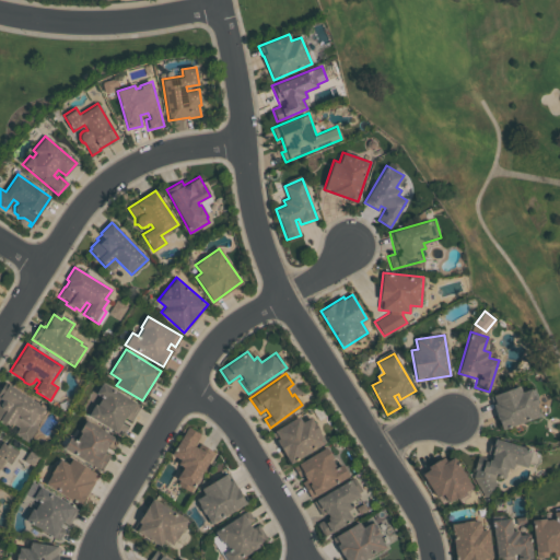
[(95,394),(102,383),(140,406),(130,422),(124,418),(121,423),(127,427),(121,435),(88,416),(94,404),(96,405),(102,397),(95,394)]
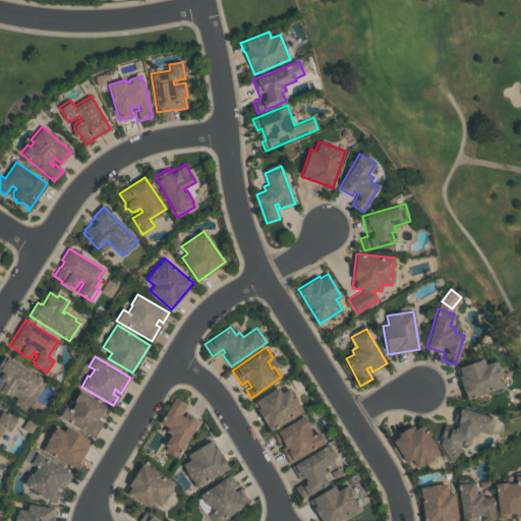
[(0,391),(0,362),(1,361),(3,362),(6,357),(44,381),(24,411),(13,404),(17,398),(10,393),(8,396),(0,391)]
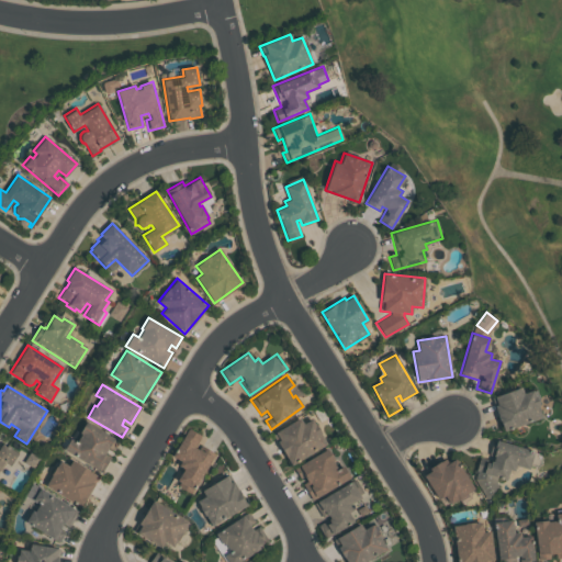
[(532,389),(542,417),(503,430),(492,396),(520,386),(521,393),(532,389)]
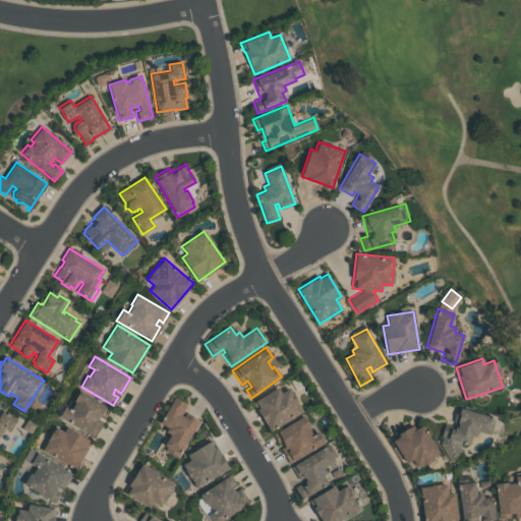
[(303,410),(270,430),(252,402),(278,387),(281,392),(289,387),(303,410)]
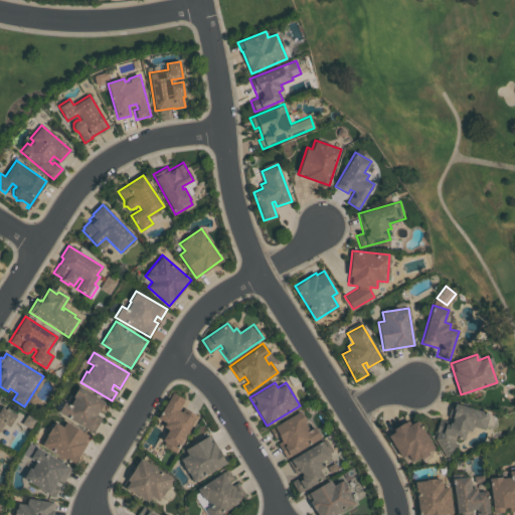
[(93,434),(57,412),(64,401),(67,403),(78,386),(110,404),(104,413),(99,410),(96,415),(102,419),(93,434)]
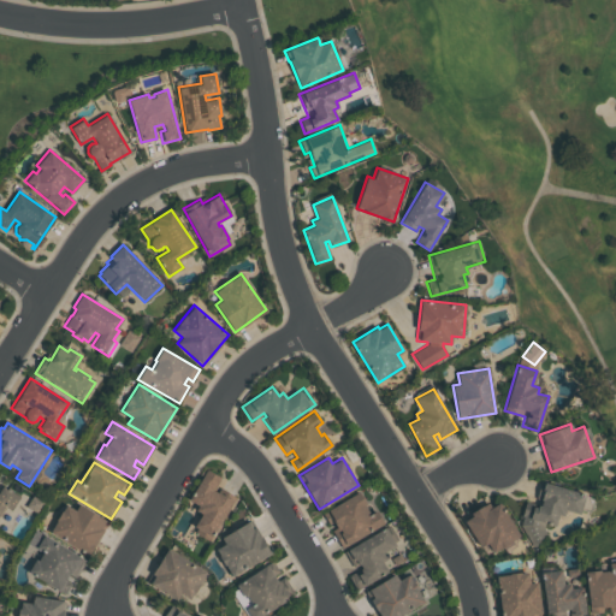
[(234,499),(212,538),(209,537),(207,539),(195,532),(196,528),(194,526),(201,514),(195,510),(199,505),(189,499),(206,469),(220,478),(214,490),(223,496),(224,493),(234,499)]
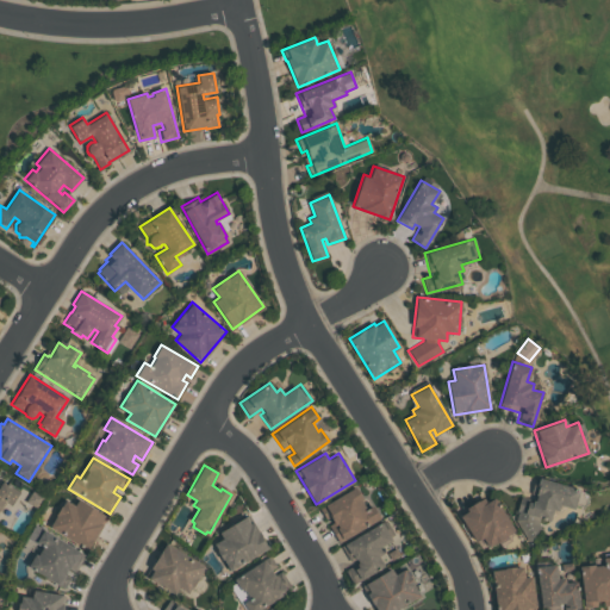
[(530,540),(527,542),(514,520),(521,495),(529,497),(535,475),(539,477),(585,490),(587,493),(584,508),(574,505),(573,509),(559,505),(556,511),(553,510),(549,521),(539,517),(537,523),(543,534),(530,540)]
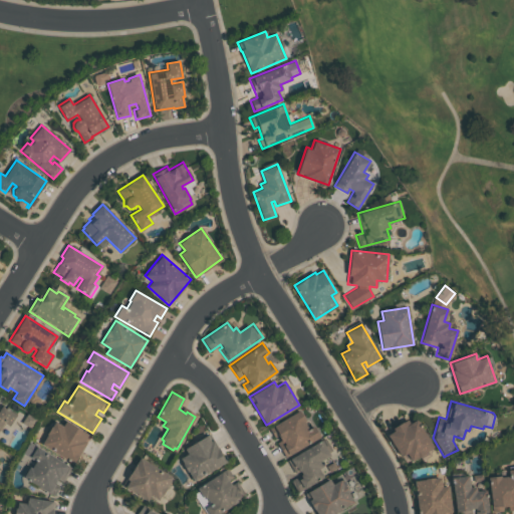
[(0,408),(2,405),(16,414),(9,425),(4,422),(0,427),(0,408)]
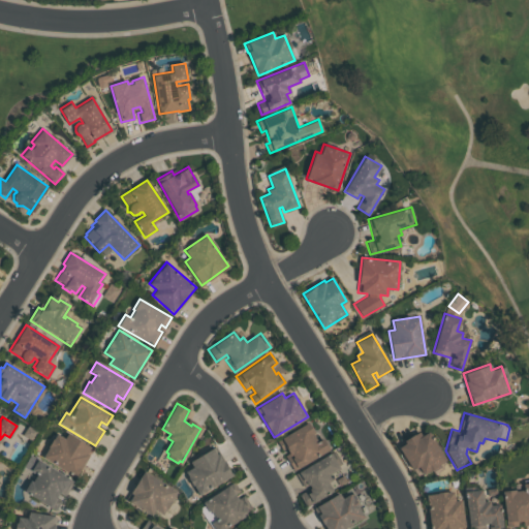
[(276,441),(308,422),(315,433),(313,434),(317,441),(322,438),(330,448),(294,471),(284,456),(288,453),(285,447),(282,450),(276,441)]
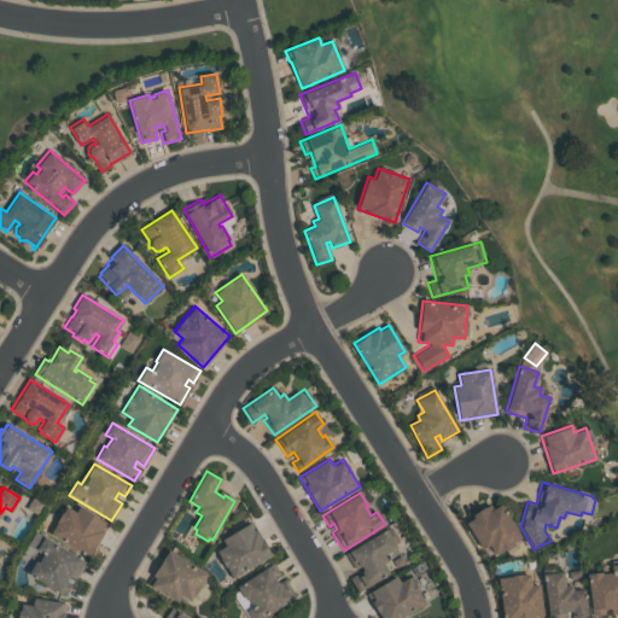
[(464,518),(471,513),(489,502),(491,507),(500,502),(520,537),(487,557),(464,518)]
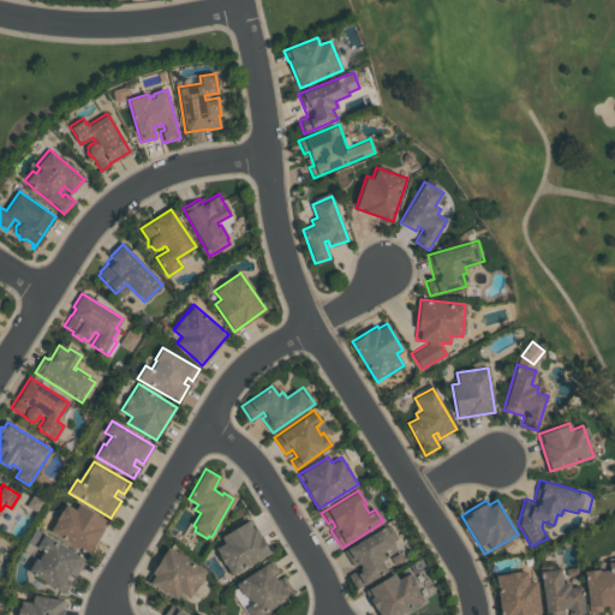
[(108,520),(88,554),(48,531),(65,503),(75,509),(78,503),(108,520)]
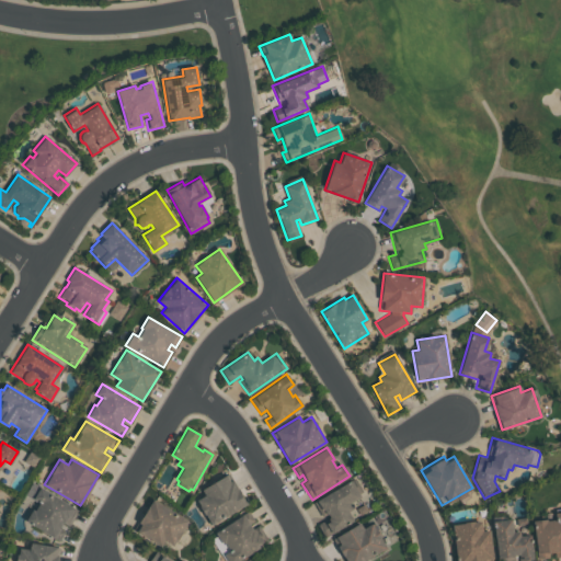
[(247,504),(212,525),(196,500),(205,495),(201,489),(226,474),(230,481),(232,480),(247,504)]
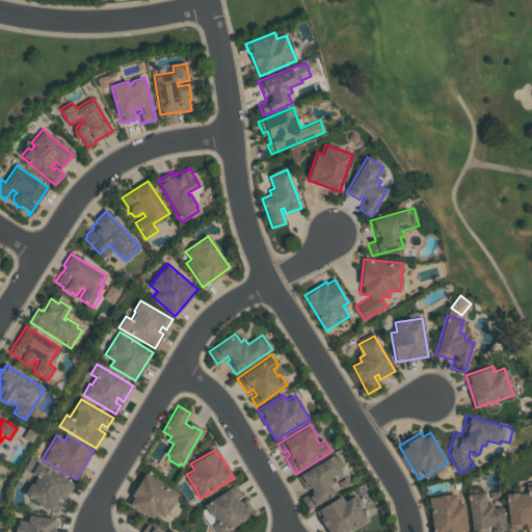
[(297,476),(333,455),(342,471),(330,477),(334,482),(330,484),(336,493),(310,508),(303,496),(308,494),(297,476)]
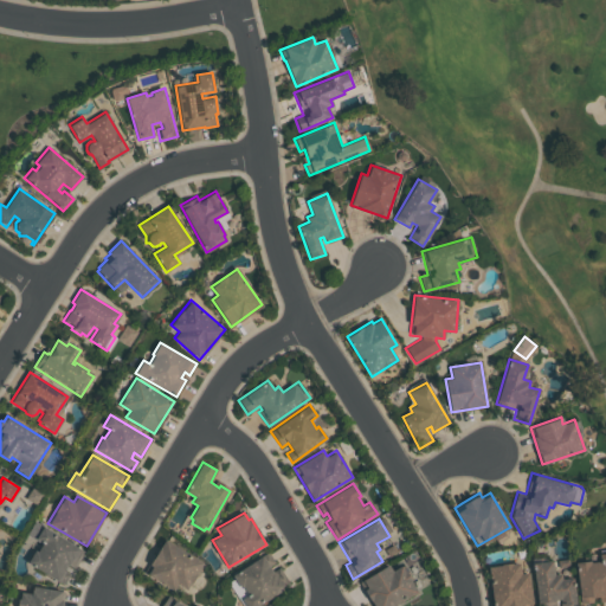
[(70,574),(64,585),(27,562),(34,549),(37,550),(42,542),(38,541),(38,542),(26,535),(33,522),(84,552),(73,569),(68,565),(64,571),(70,574)]
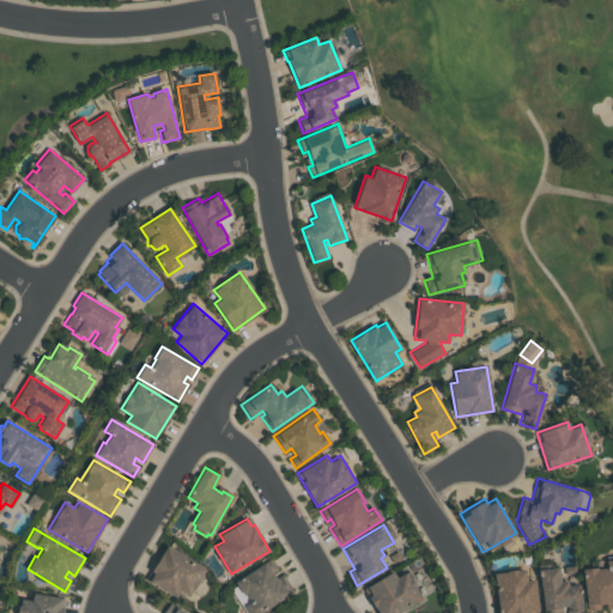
[(205,570),(188,596),(180,590),(175,598),(149,581),(153,572),(151,571),(167,545),(205,570)]
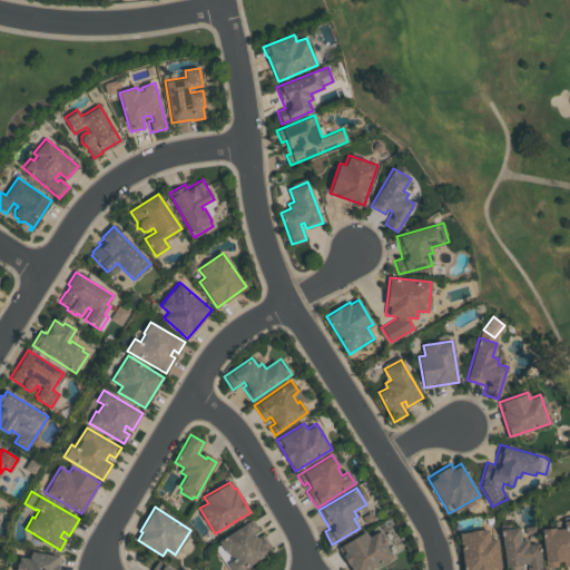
[(540,529),(554,527),(554,529),(563,528),(562,518),(569,517),(569,564),(564,566),(564,561),(557,561),(558,566),(544,567),(540,529)]
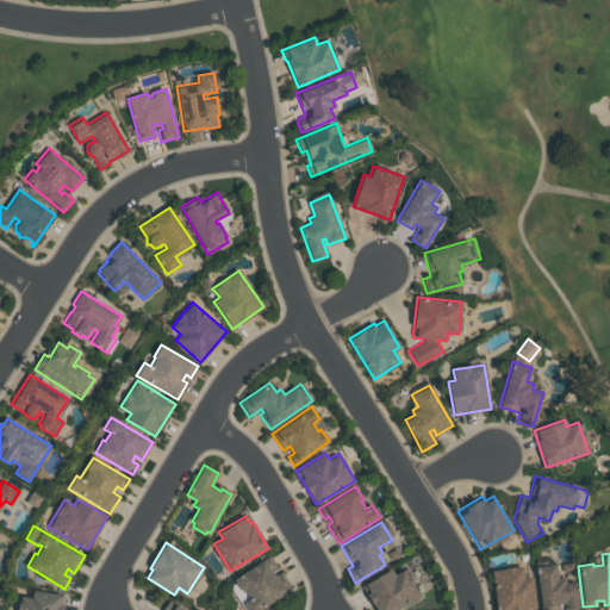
[(287,591),(256,609),(243,609),(229,586),(236,583),(234,579),(265,559),(275,576),(277,574),(287,591)]
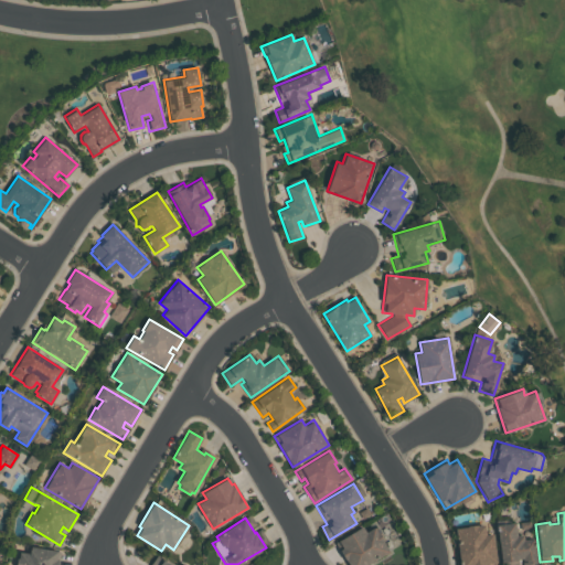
[(518,564),(500,564),(497,524),(514,522),(515,535),(522,534),(523,540),(534,539),(536,564),(521,564),(521,558),(518,558),(518,564)]
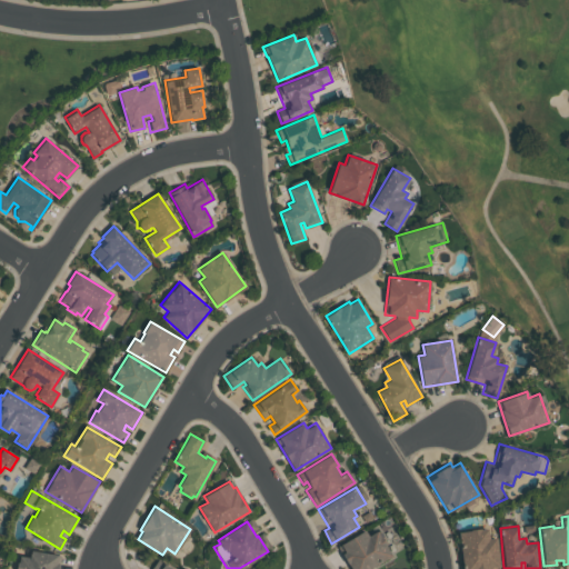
[(488,538),(496,537),(500,568),(461,568),(458,530),(487,527),(488,538)]
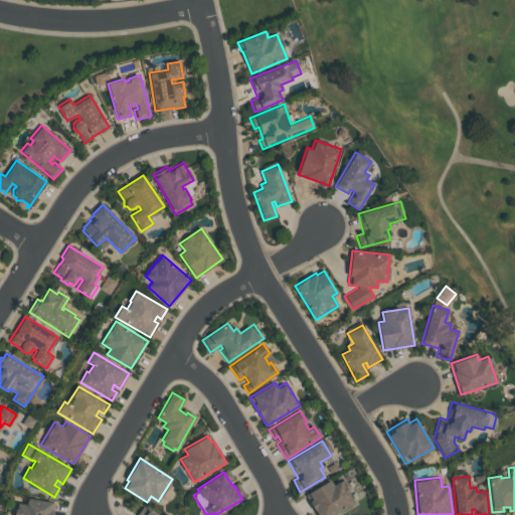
[(342,480),(355,503),(334,514),(318,514),(306,494),(330,480),(333,485),(342,480)]
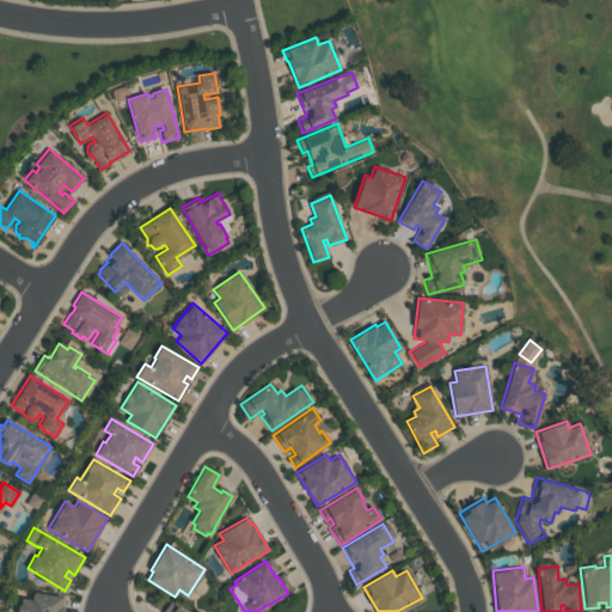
[(16,611),(18,605),(19,605),(20,598),(31,599),(32,592),(65,598),(63,606),(62,611),(16,611)]
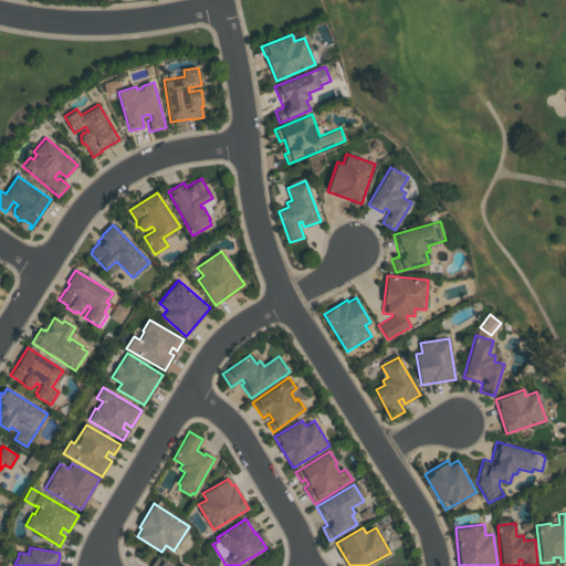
[(149,565),(157,555),(171,565),(149,565)]
